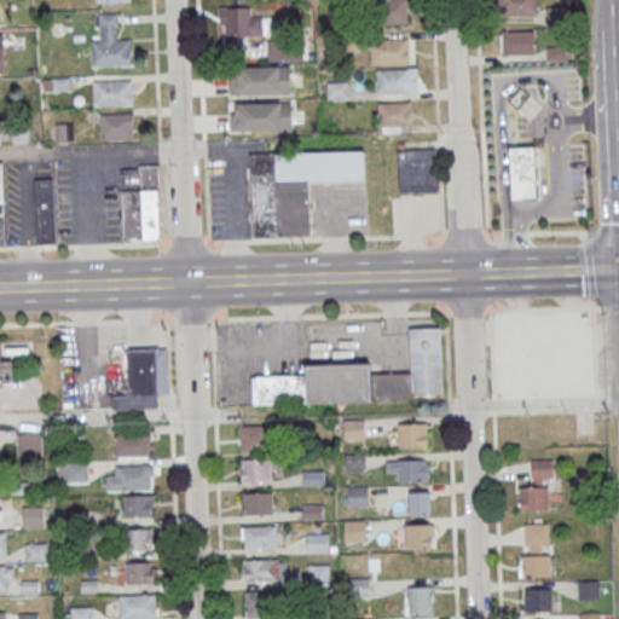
[(497,0),(536,0),(537,13),(498,15),(497,0)]
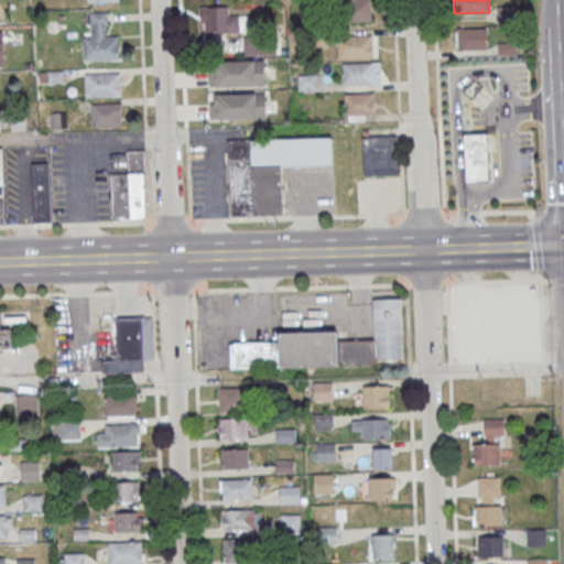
[(370,1),(338,1),(338,21),(370,21),(370,1)]
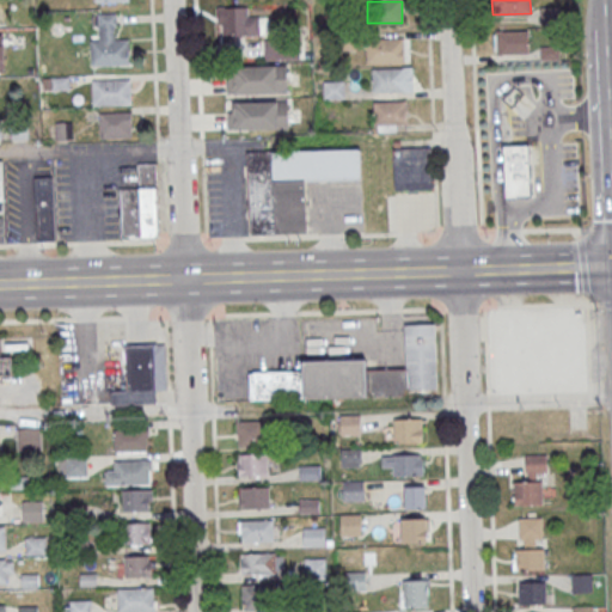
[(249,7),(221,7),(221,36),(269,36),(269,16),(249,16),(249,7)]
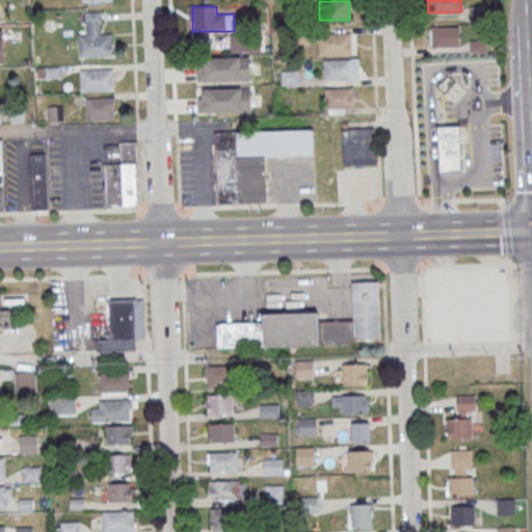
[(429,27),(429,48),(460,48),(460,27),(429,27)]
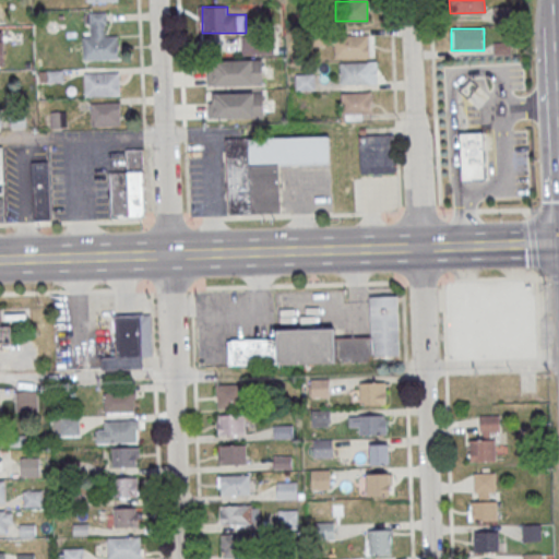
[(334,35),(368,34),(369,57),(334,58),(334,35)]
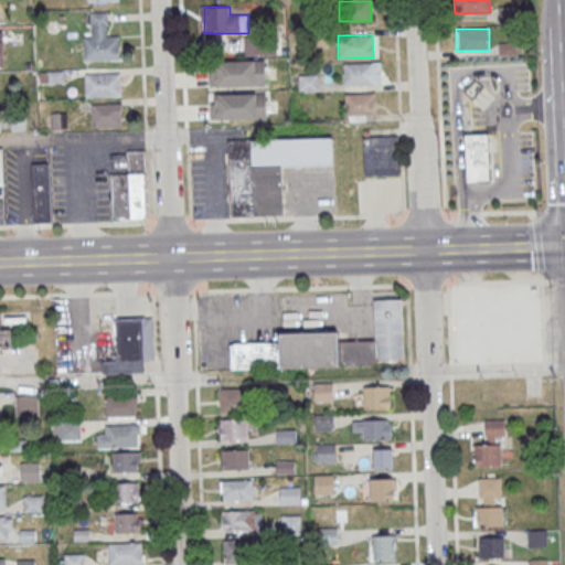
[(83,36),(118,35),(118,59),(83,60),(83,36)]
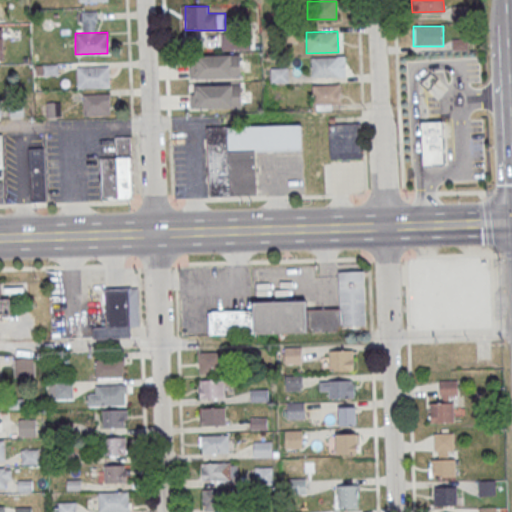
[(251,50),(251,36),(221,36),(221,50),(251,50)]
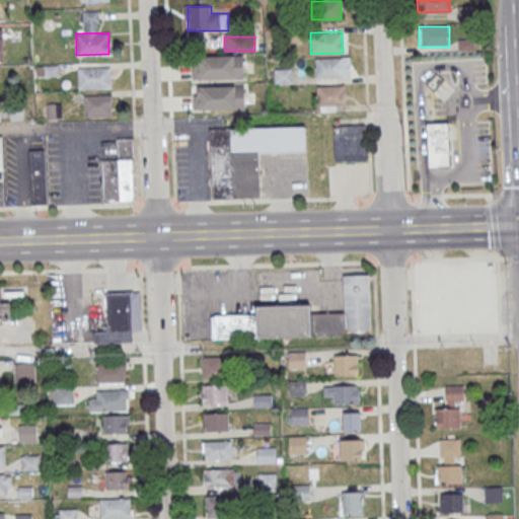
[(315,57),(345,56),(345,77),(316,78),(315,57)]
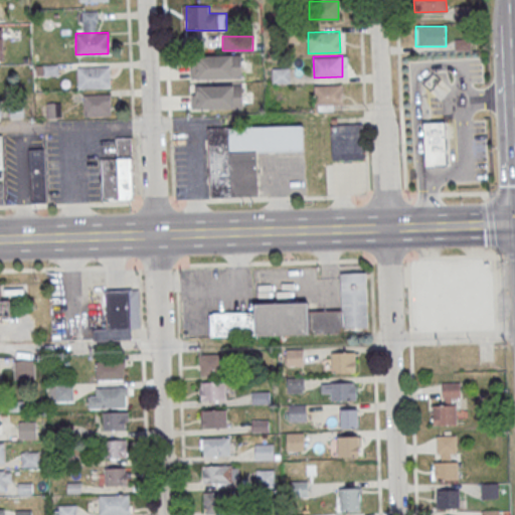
[(242,56),(195,56),(195,78),(242,78),(242,56)]
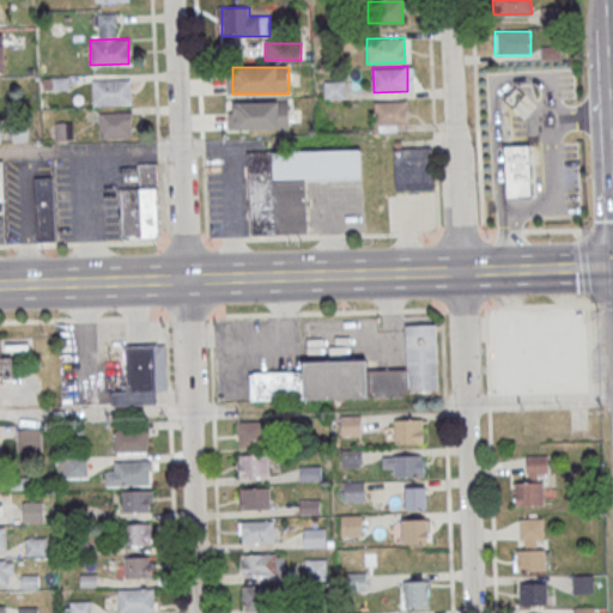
[(92,79),(129,79),(131,104),(92,104),(92,79)]
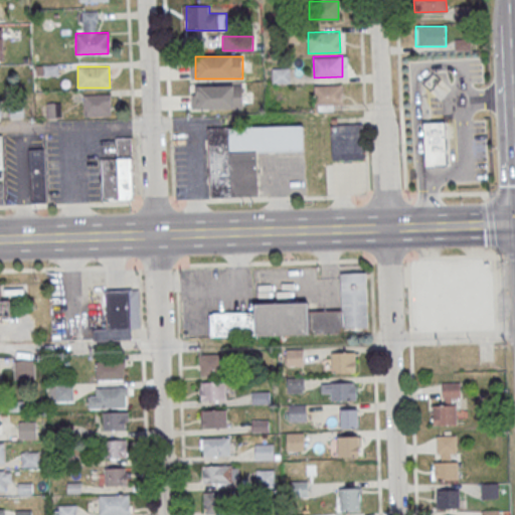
[(272,83),(290,83),(290,67),(272,67),(272,83)]
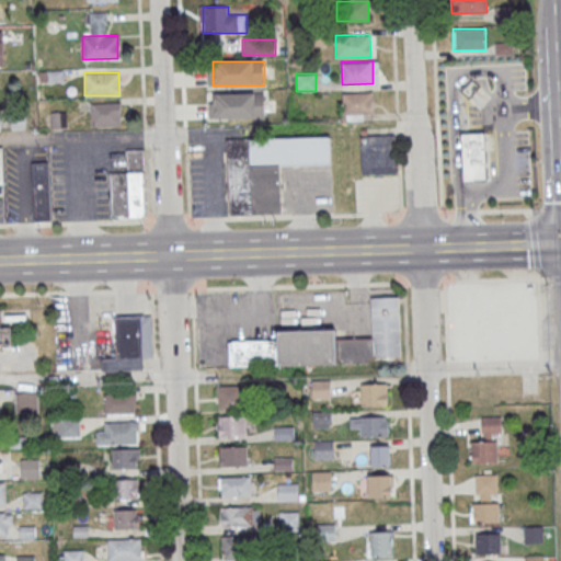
[(488,94),(476,90),(471,101),(483,106),(488,94)]
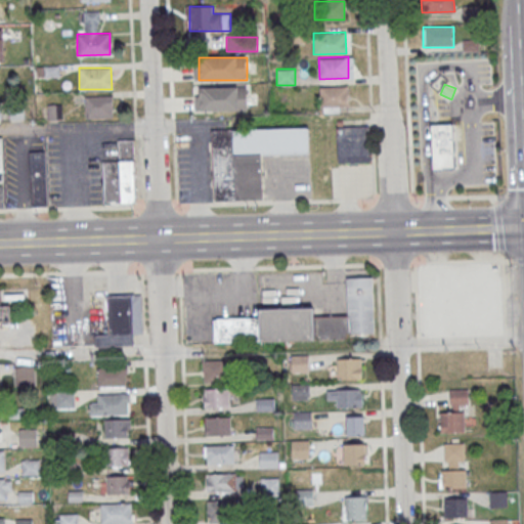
[(319,86),(348,86),(349,106),(319,107),(319,86)]
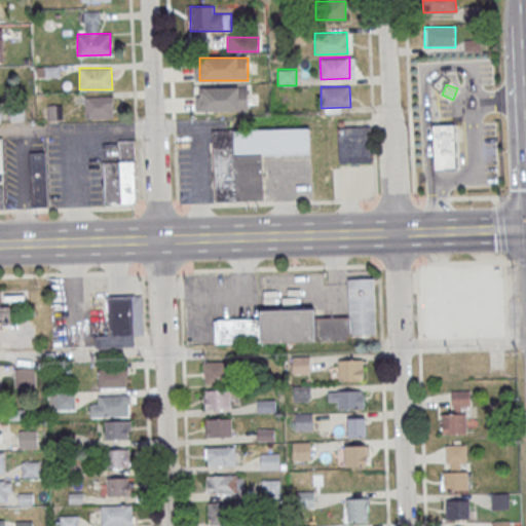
[(249,111),(249,88),(196,88),(196,111),(249,111)]
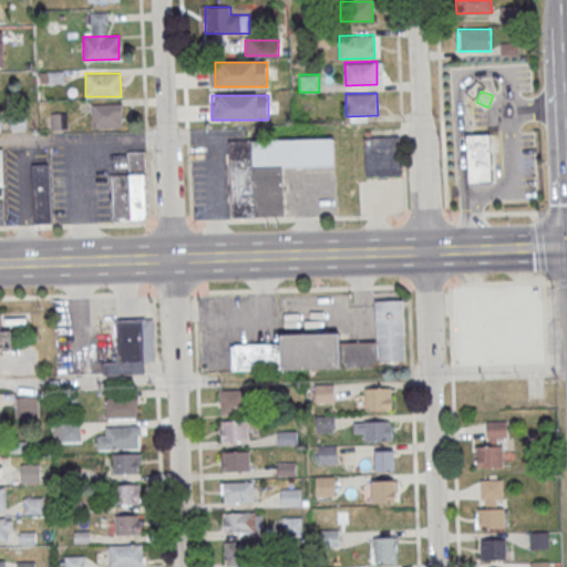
[(122,103),(91,103),(91,127),(122,127),(122,103)]
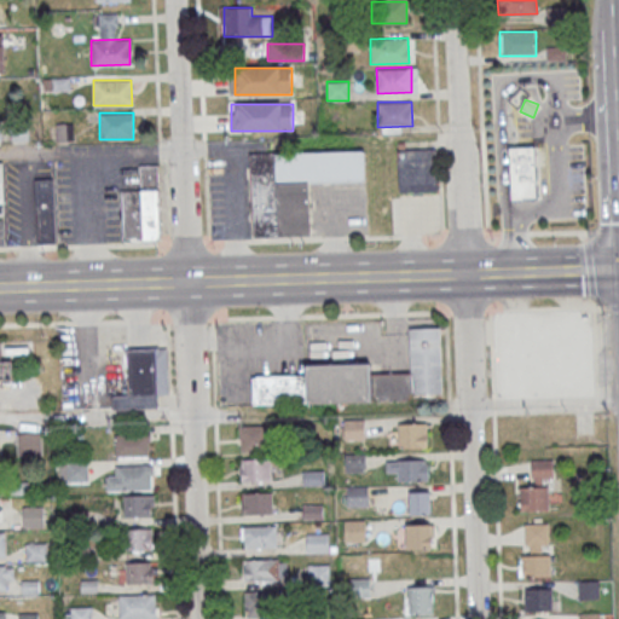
[(438,149),(397,149),(398,195),(438,195),(438,149)]
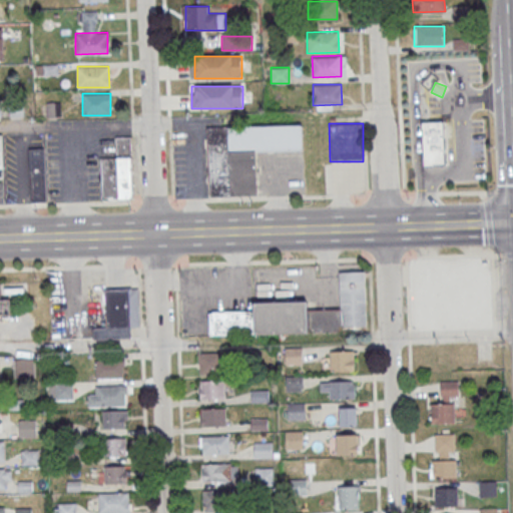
[(423,124),(442,123),(443,155),(441,155),(442,166),(424,166),(423,124)]
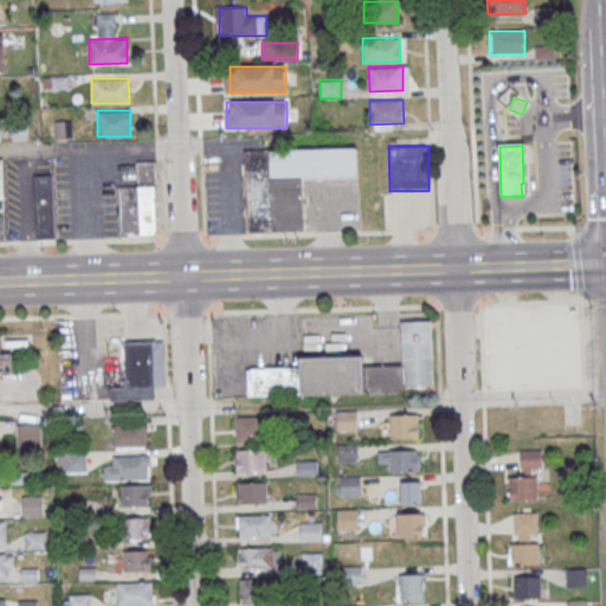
[(243,150),(265,148),(270,148),(356,147),(358,178),(303,179),(305,230),(246,232),(244,167),(243,150)]
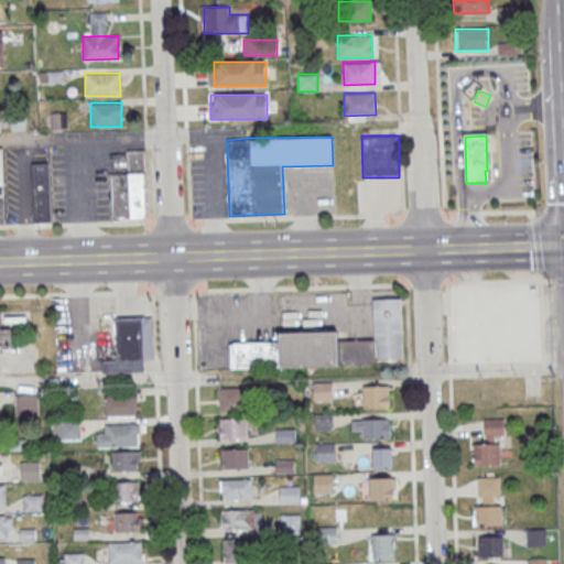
[(127,150),(143,150),(145,214),(142,218),(112,220),(110,173),(128,172),(127,150)]
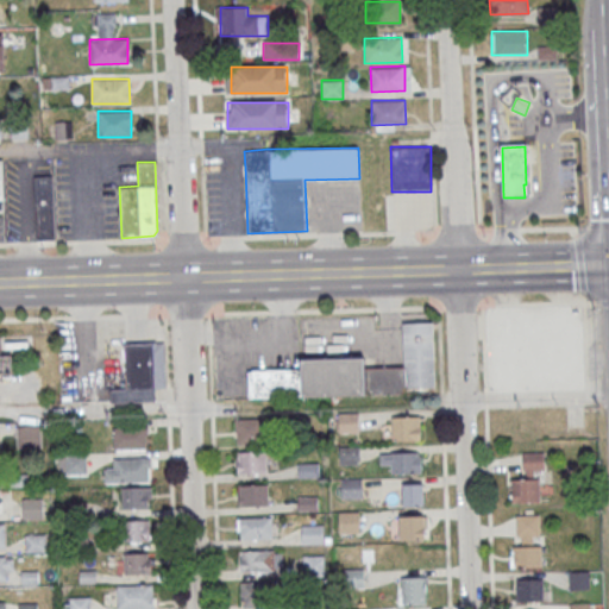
[(33,175),(51,175),(55,239),(38,240),(37,205),(35,205),(33,175)]
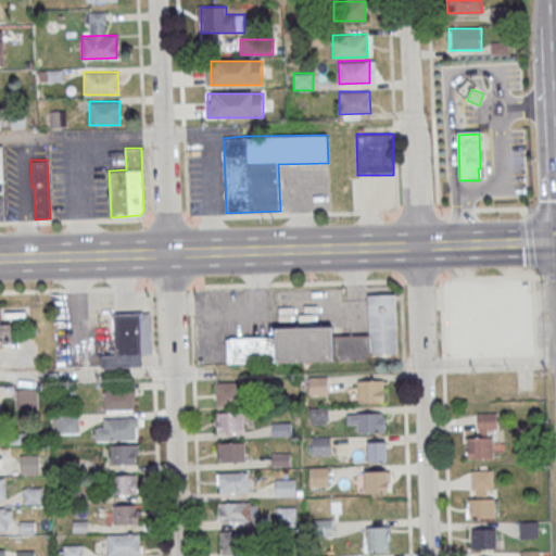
[(274,327),(274,337),(275,362),(396,358),(394,293),(381,293),(367,294),(368,333),(333,336),(332,326),(274,327)]
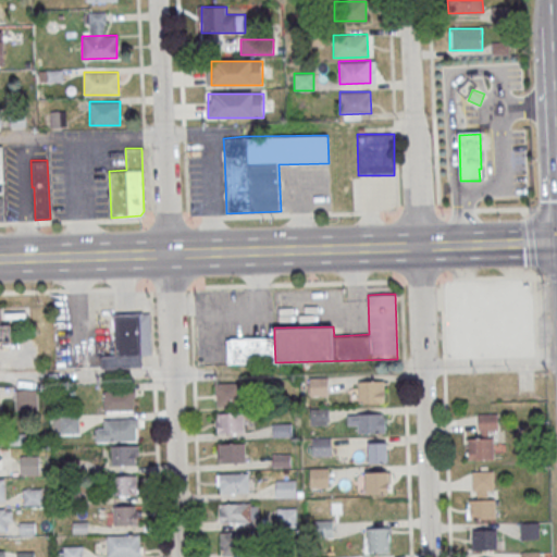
[(141,367),(140,355),(151,355),(150,313),(115,314),(116,355),(100,356),(100,368),(141,367)]
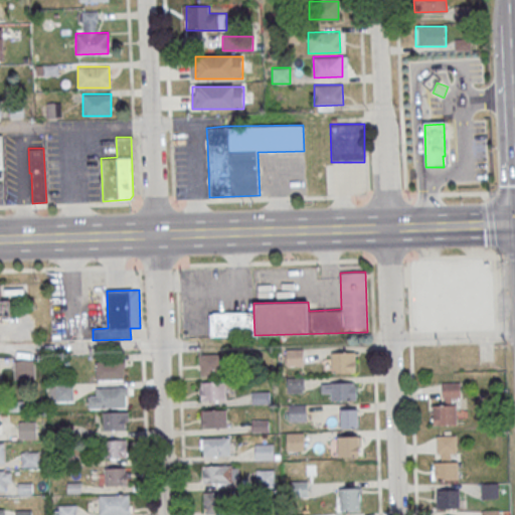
[(286,349),(286,365),(303,365),(303,349),(286,349)]
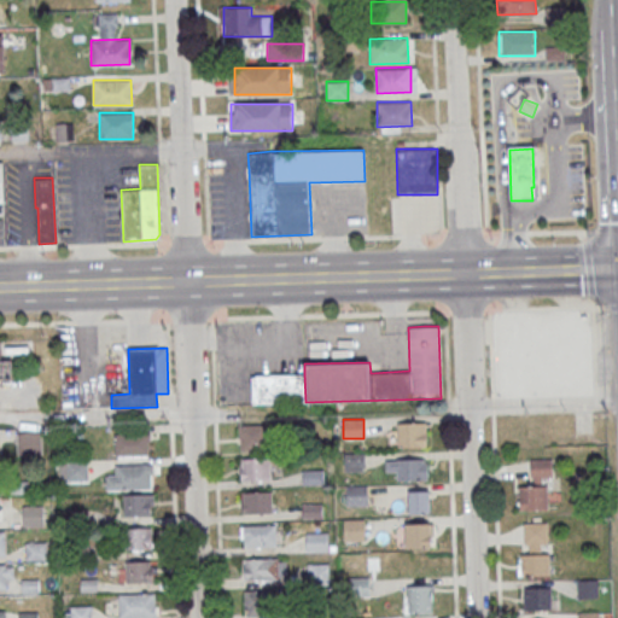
[(426,423),(397,423),(397,447),(426,447),(426,423)]
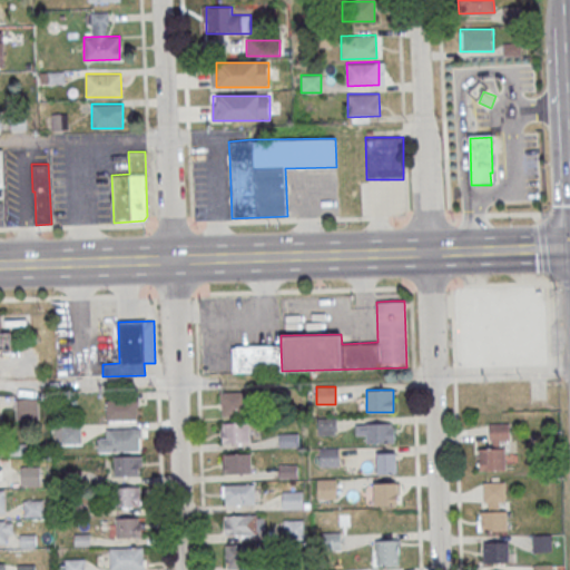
[(220,415),(247,415),(247,392),(220,392),(220,415)]
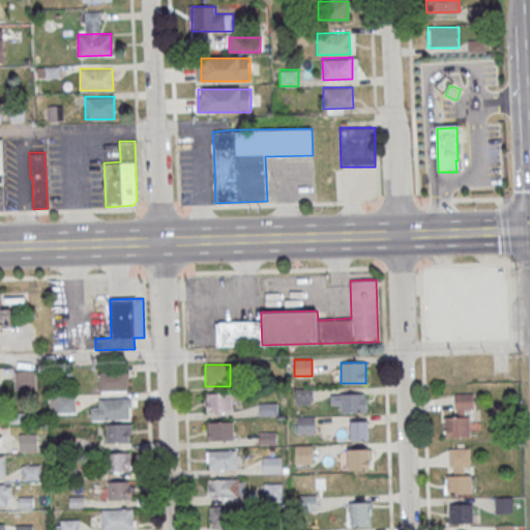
[(36,391),(36,371),(15,371),(15,391),(36,391)]
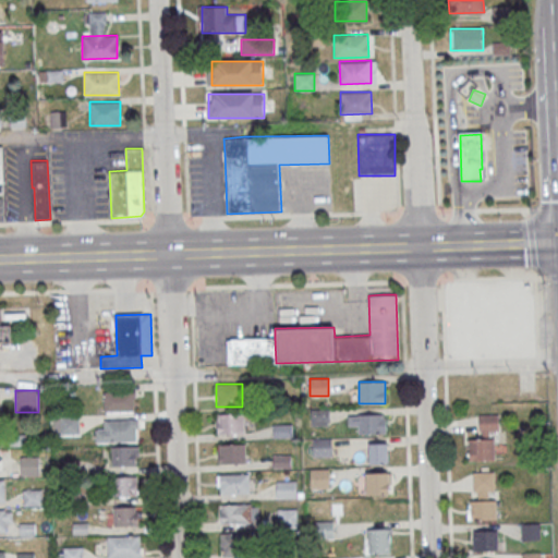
[(104,411),(134,411),(134,392),(104,392),(104,411)]
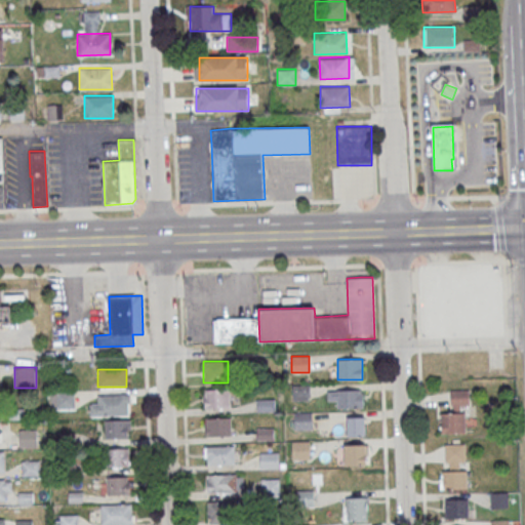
[(310,400),(310,386),(292,386),(292,400),(310,400)]
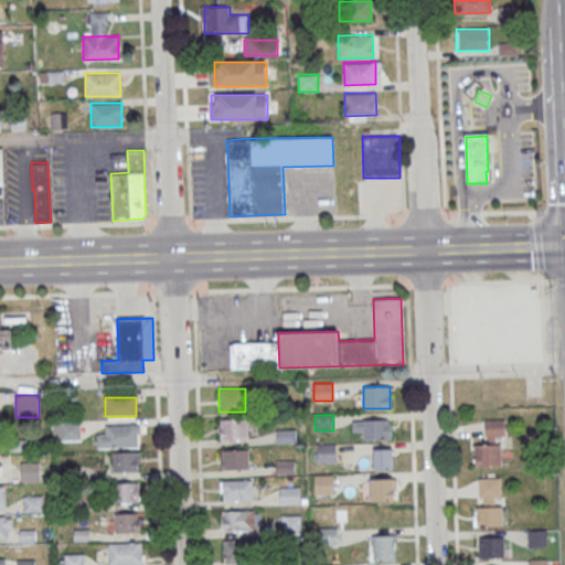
[(247,439),(247,418),(220,418),(220,439),(247,439)]
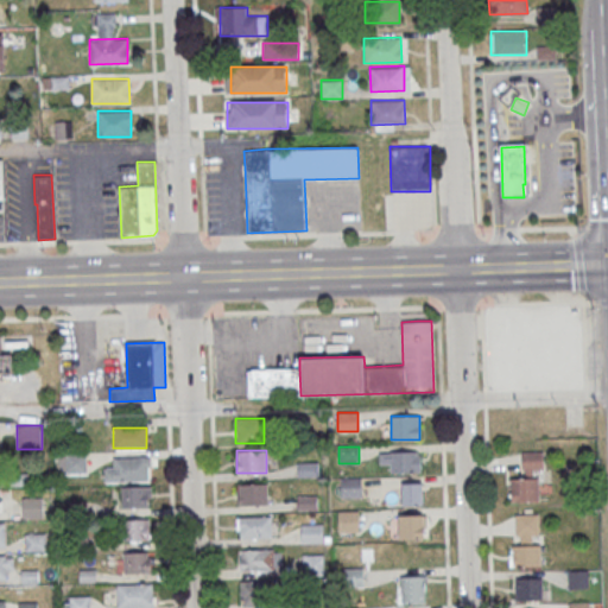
[(390,473),(423,473),(423,451),(378,451),(378,464),(390,464),(390,473)]
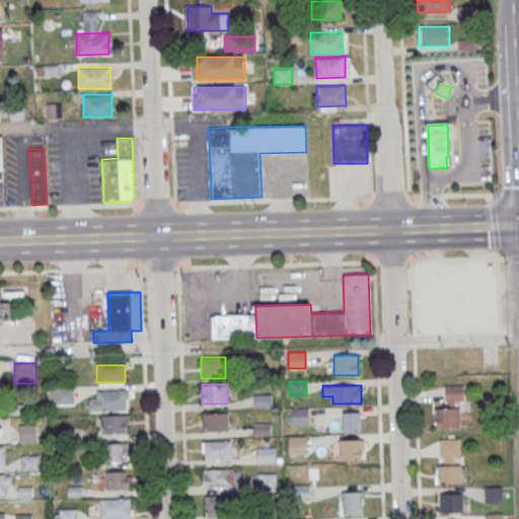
[(436,429),(463,428),(463,385),(445,386),(446,408),(436,408),(436,429)]
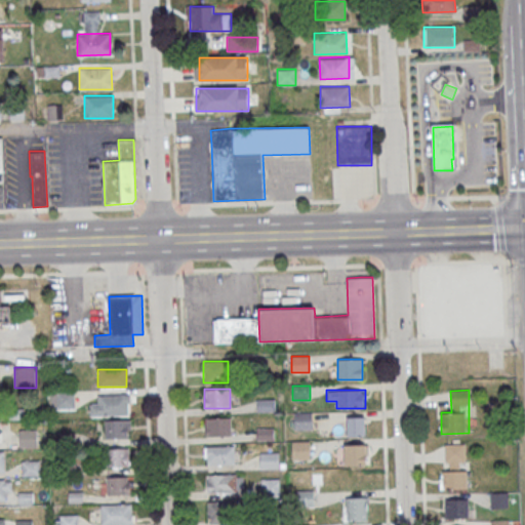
[(89,403),(89,415),(129,415),(129,395),(95,395),(95,403),(89,403)]
